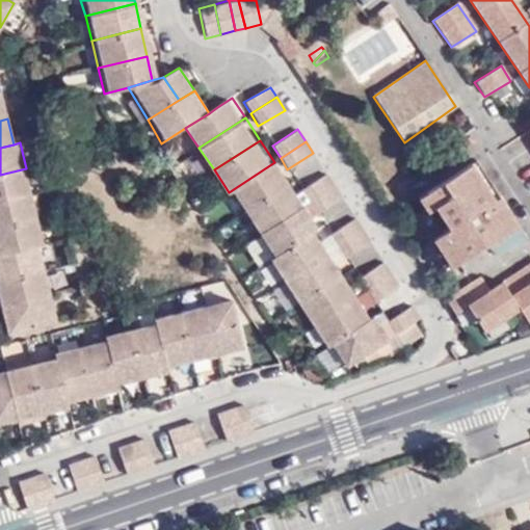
[(274,162),(229,192),(243,213),(288,183),(274,162)]
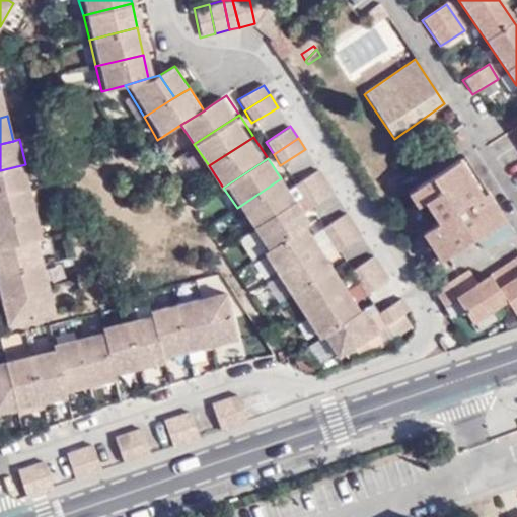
[(423,201),(416,207),(429,227),(415,237),(426,254),(432,249),(439,261),(473,239),(478,248),(510,230),(463,158),(415,188),(423,201)]
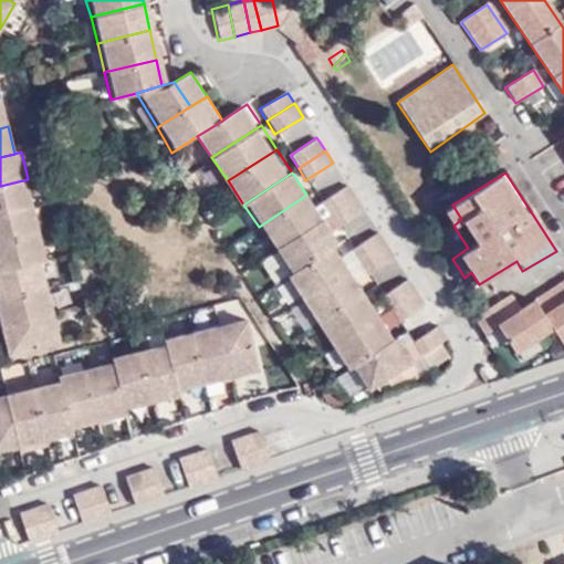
[(0,216),(33,208),(28,179),(0,186),(0,216)]
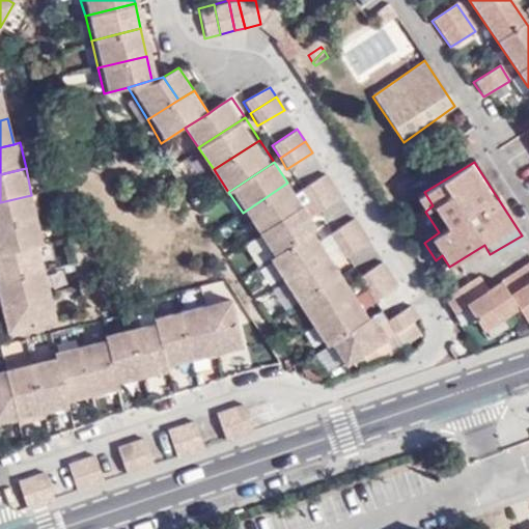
[(300,190),(308,200),(333,184),(326,173),(300,190)]
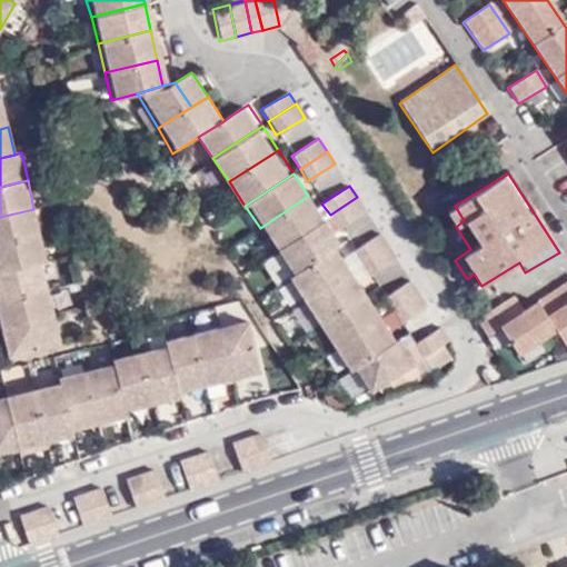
[(308,196),(260,228),(276,250),(324,219),(308,196)]
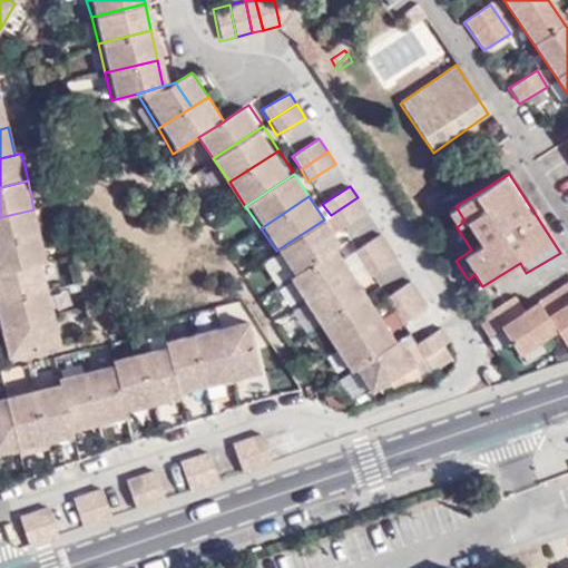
[(340,228),(366,209),(358,197),(331,215),(340,228)]
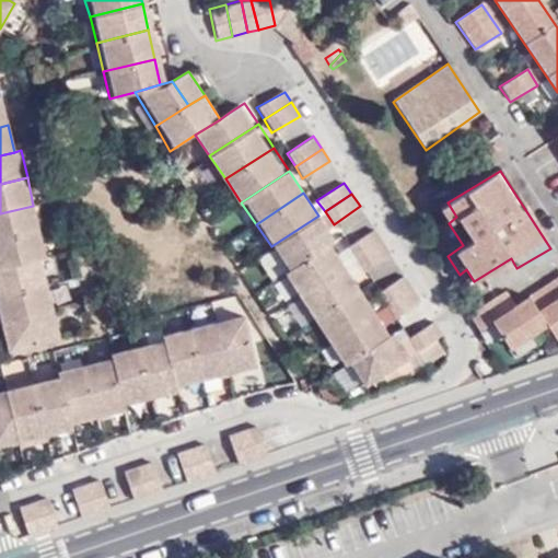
[(448,202),(439,208),(449,223),(456,217),(448,202)]
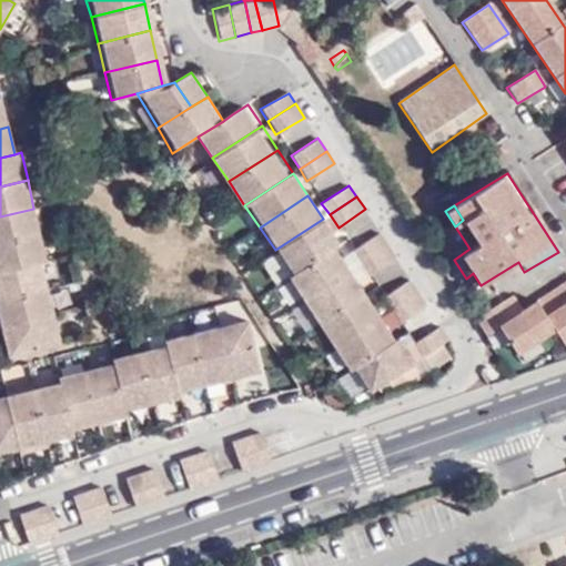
[(0,244),(39,234),(33,209),(0,216),(0,244)]
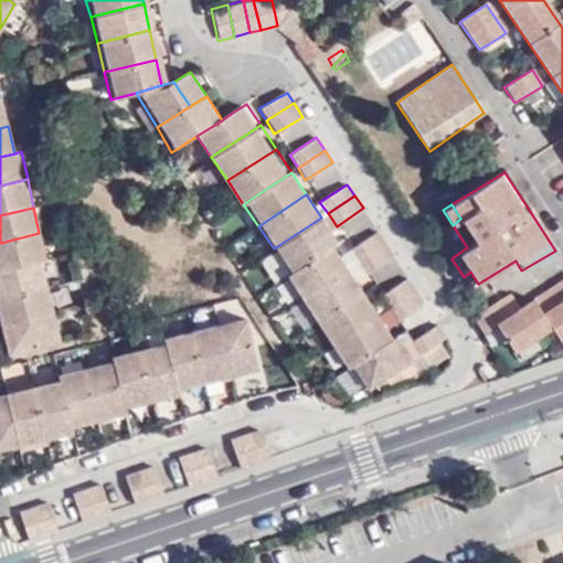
[(321,218),(274,248),(289,271),(336,241),(321,218)]
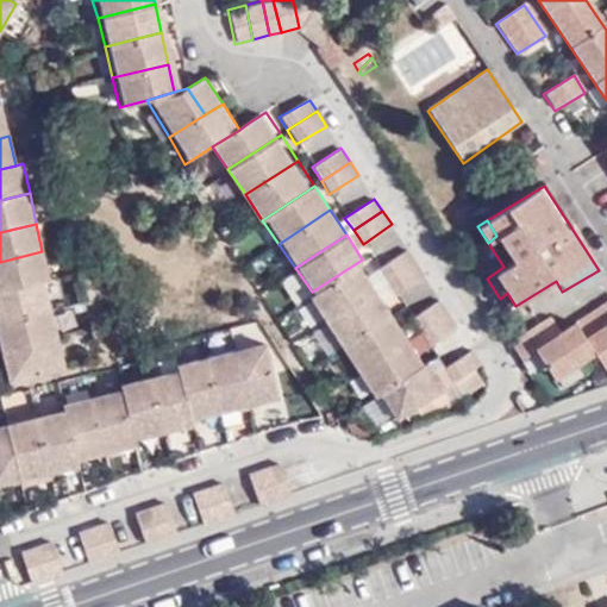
[(0,293),(48,281),(42,251),(0,262),(0,293)]
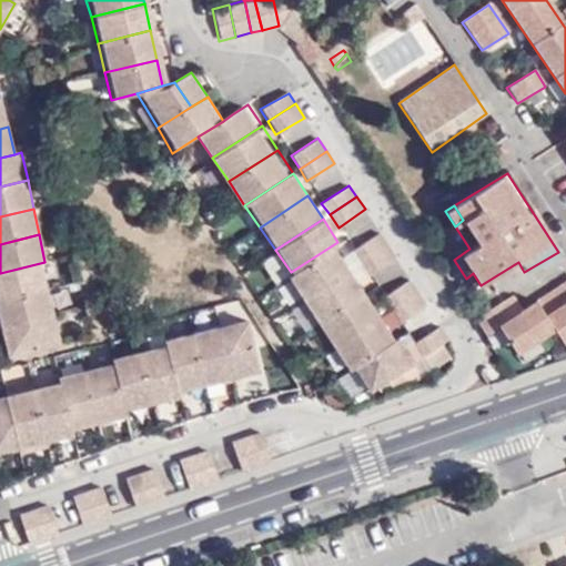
[(354,249),(362,263),(388,245),(381,234),(354,249)]
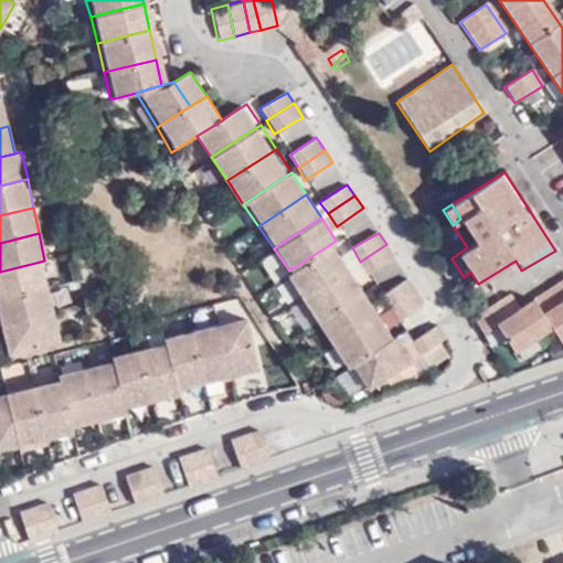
[(289,271),(286,274),(301,298),(352,266),(336,241),(289,271)]
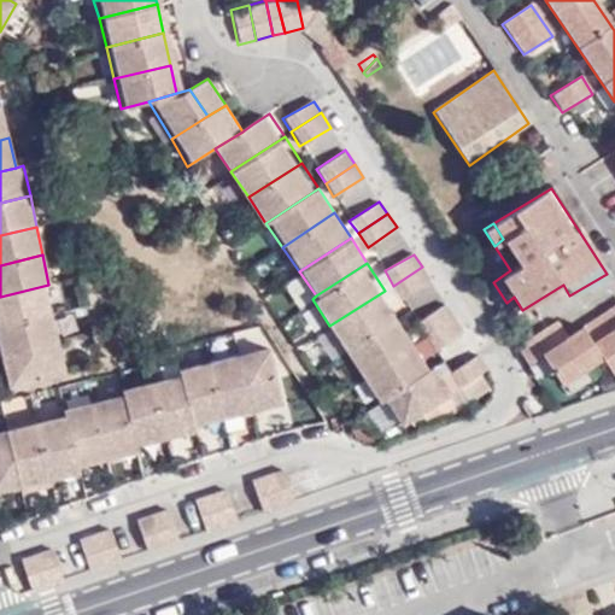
[(400,299),(433,282),(422,267),(393,286),(400,299)]
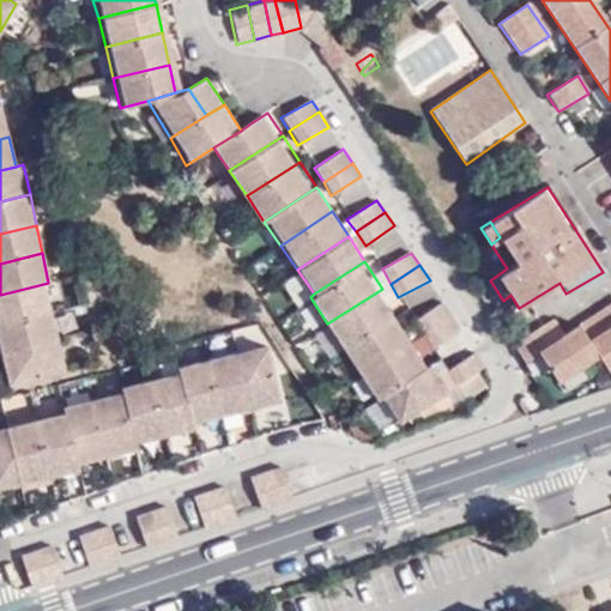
[(300,277),(280,285),(291,312),(310,303),(300,277)]
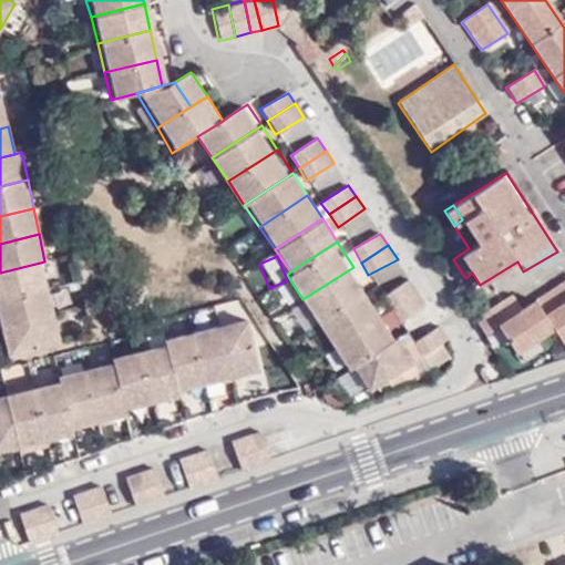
[(0,301),(50,288),(44,262),(0,273),(0,301)]
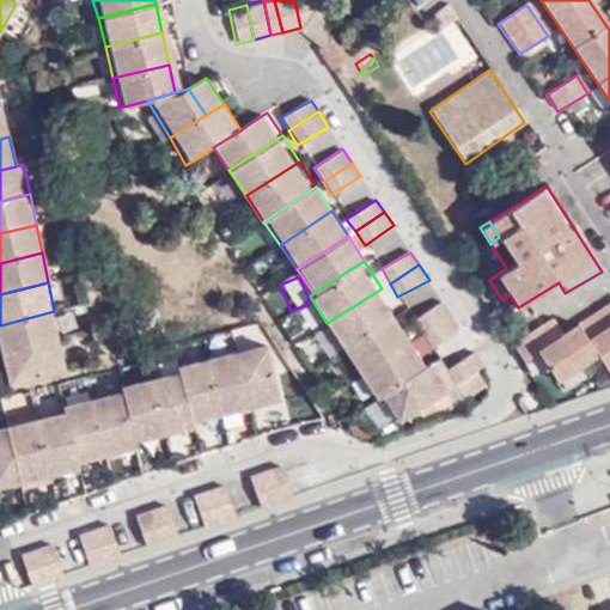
[(382,288),(327,323),(343,348),(397,312),(382,288)]
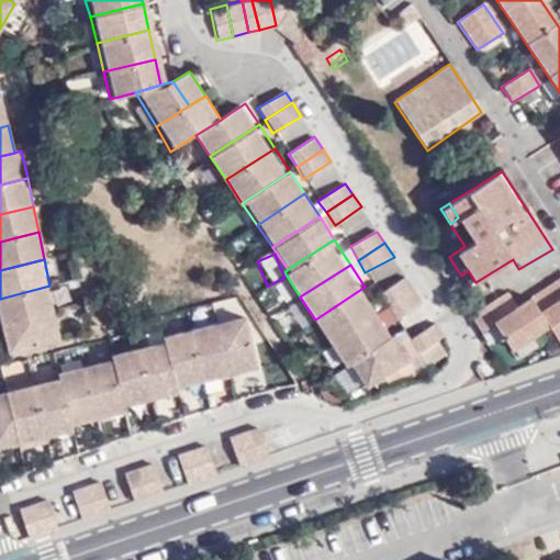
[(468,270),(461,276),(469,288),(476,282),(468,270)]
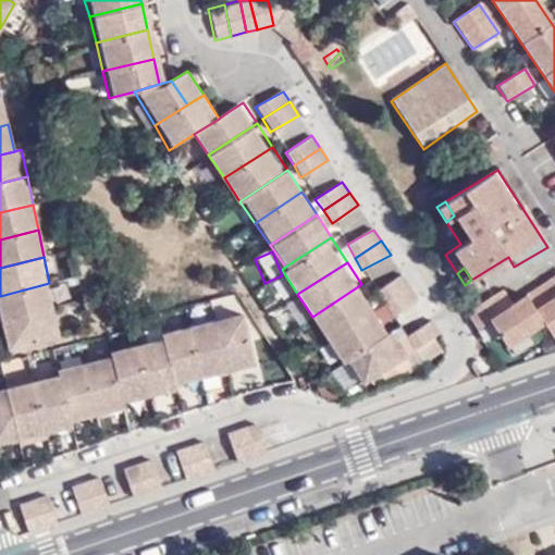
[(375,292),(384,304),(411,286),(404,274),(375,292)]
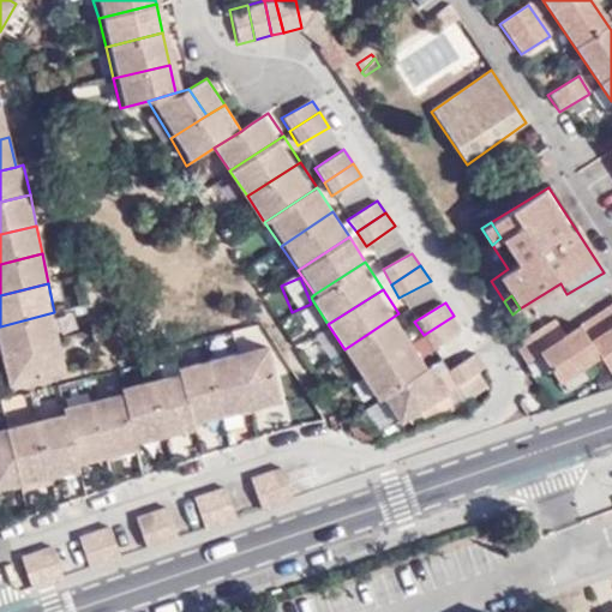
[(298,313),(305,334),(323,327),(315,307),(298,313)]
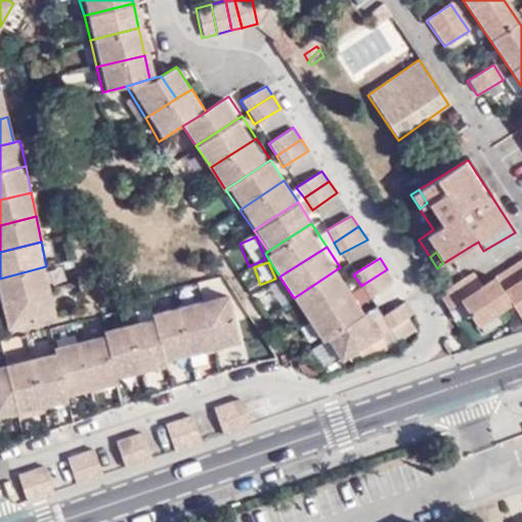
[(493,279),(510,305),(518,317),(521,313),(521,266),(519,262),(493,279)]
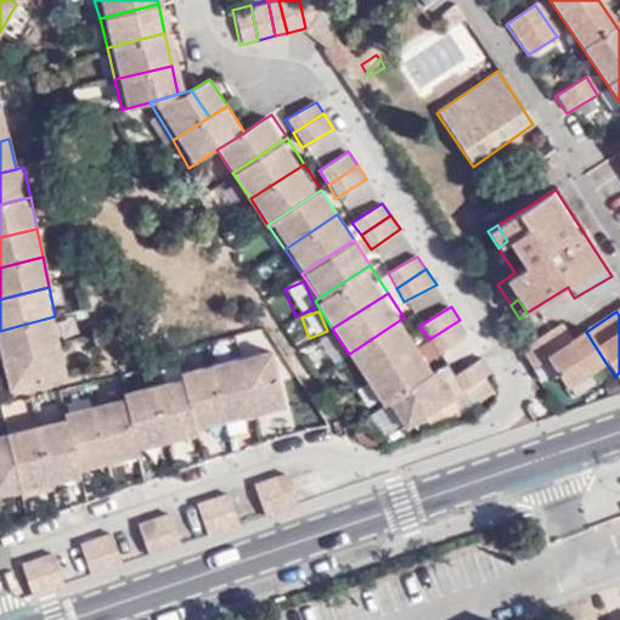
[(0,347),(4,361),(61,345),(55,316),(0,331),(0,347)]
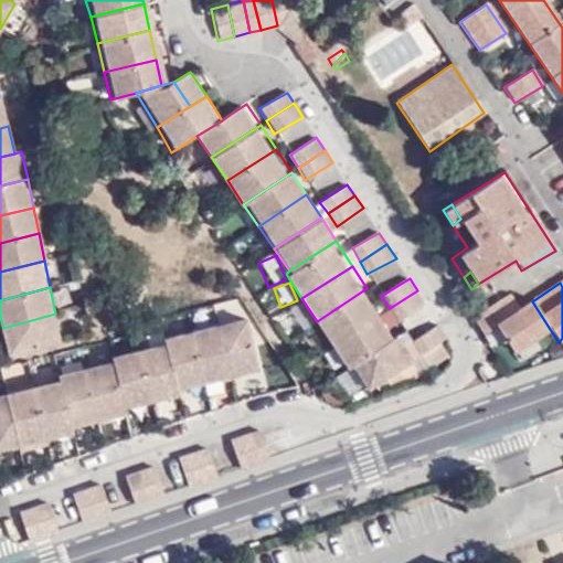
[(367,288),(317,321),(331,344),(382,312),(367,288)]
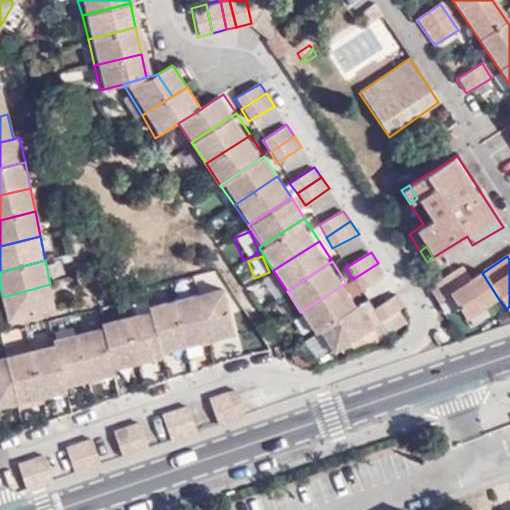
[(361,291),(385,275),(378,263),(353,279),(361,291)]
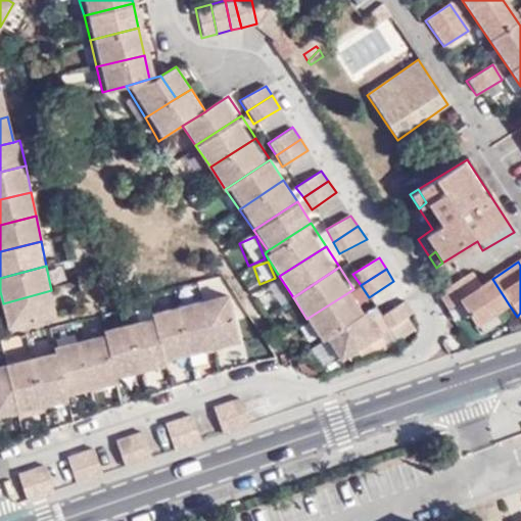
[(471,274),(463,279),(471,293),(479,287),(471,274)]
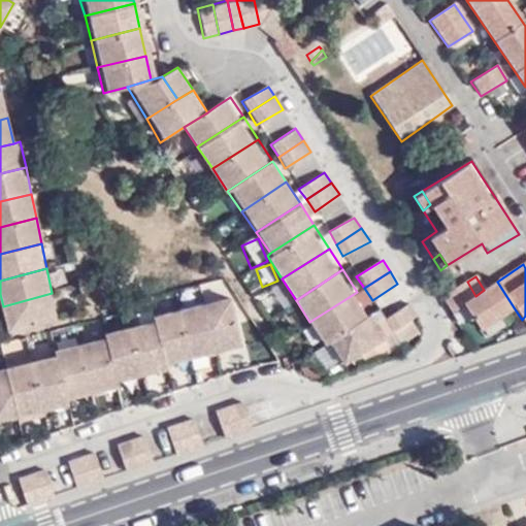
[(446,296),(455,310),(463,305),(479,329),(514,307),(497,282),(484,290),(475,296),(467,282),(446,296)]
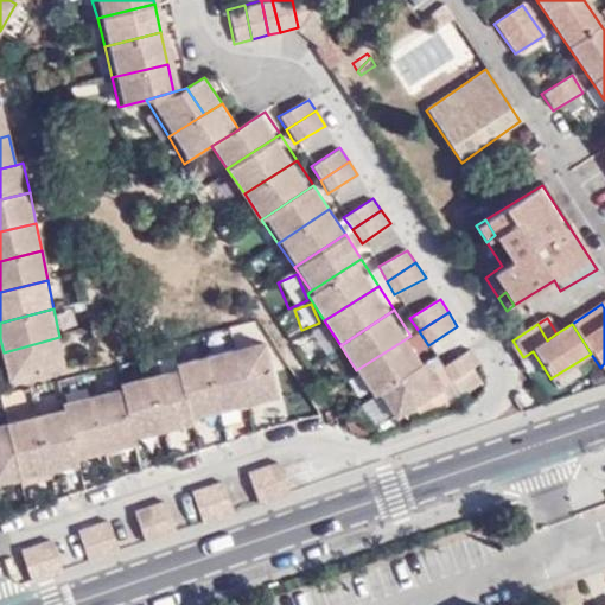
[(411,336),(356,370),(371,394),(376,392),(427,360),(411,336)]
